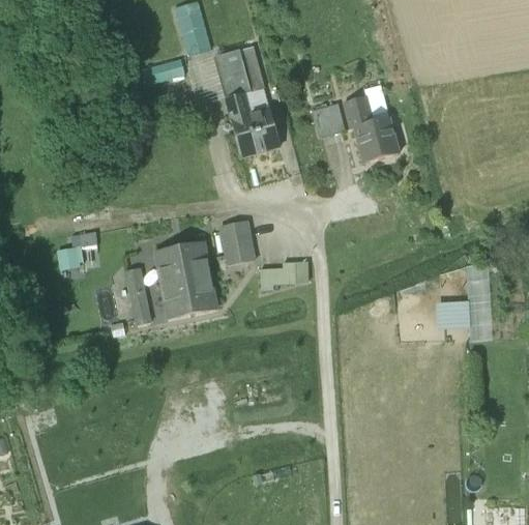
[(175,4),(183,51),(209,47),(200,0),(195,0),(175,4)]
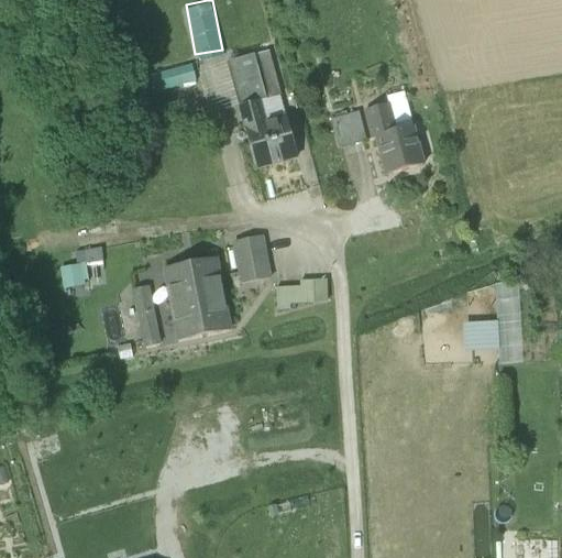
[(279,94),(267,50),(255,53),(267,97),(278,94),(279,94)]
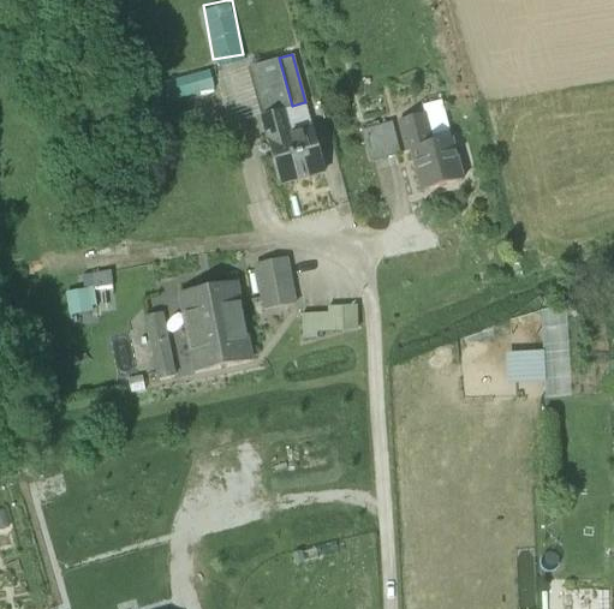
[(279,58),(249,66),(261,114),(263,114),(263,113),(282,108),(292,106),(279,58)]
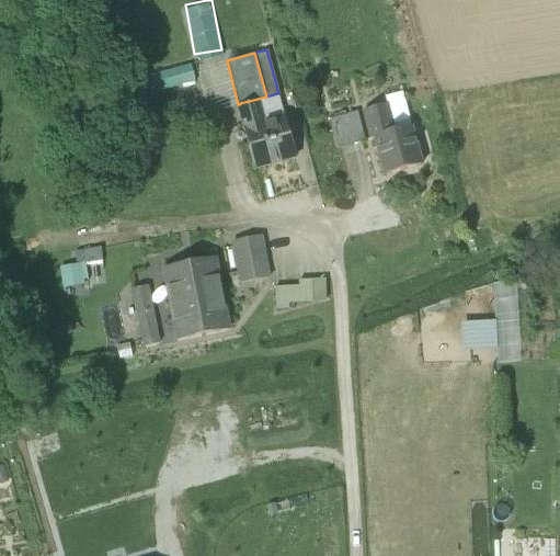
[(192,63),(152,71),(156,84),(195,76),(192,63)]
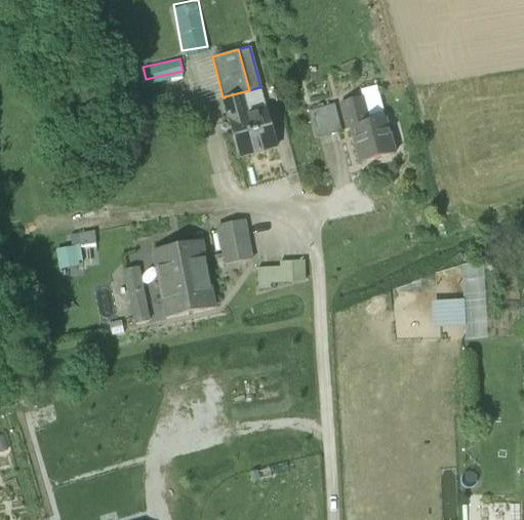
[(249,90),(241,92),(247,113),(266,108),(259,87),(249,90)]
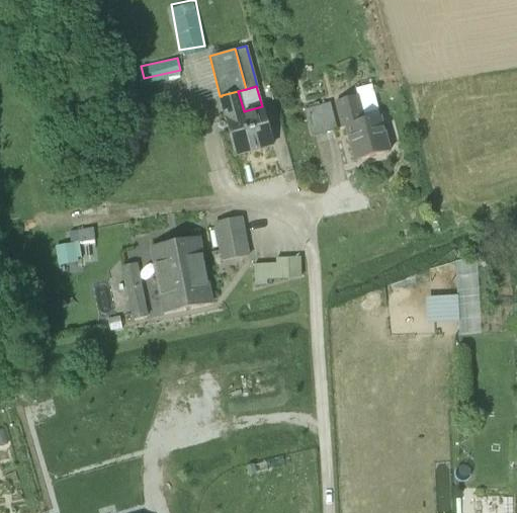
[(262,106),(244,111),(238,91),(222,95),(222,96),(227,116),(226,116),(236,152),(274,141),(264,106),(262,106)]
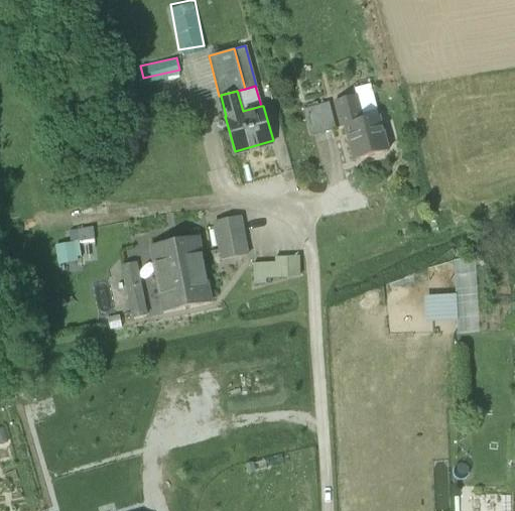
[(357,93),(335,99),(342,125),(346,124),(346,123),(363,118),(357,93)]
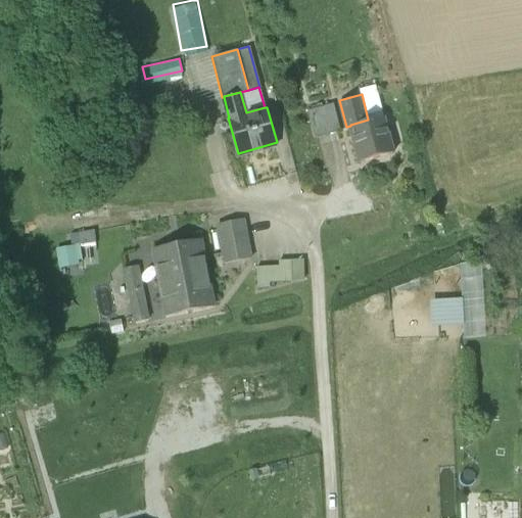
[(333,101),(307,108),(315,135),(340,129),(333,101)]
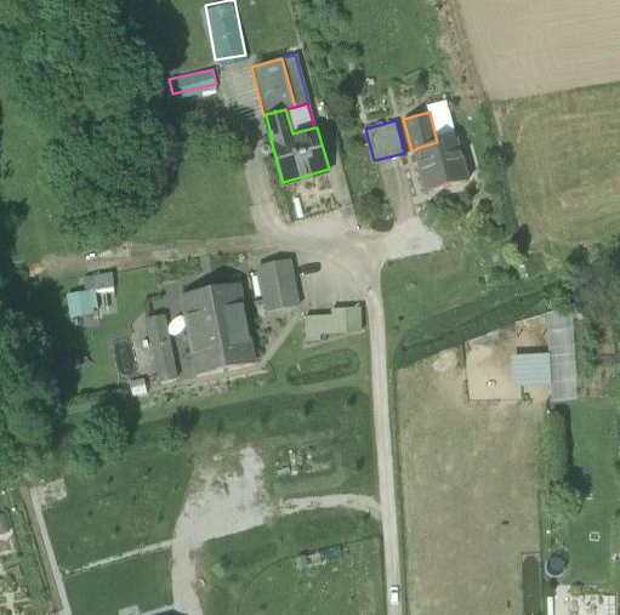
[(437,142),(416,148),(416,149),(428,191),(467,180),(455,137),(437,142)]
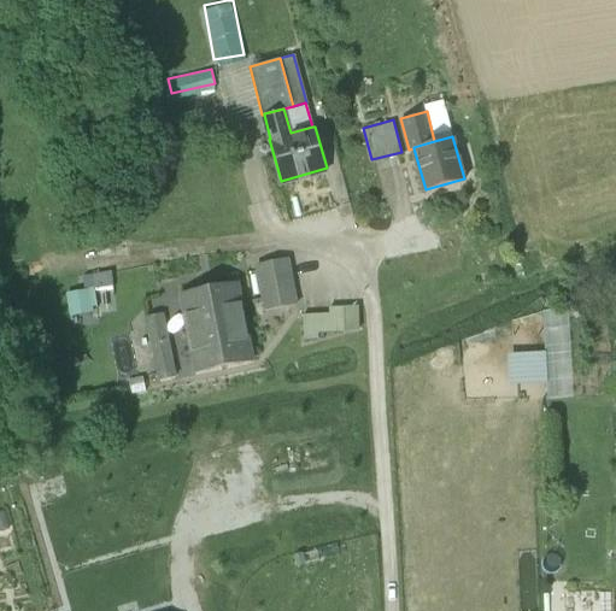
[(288,257),(257,263),(265,307),(297,301),(288,257)]
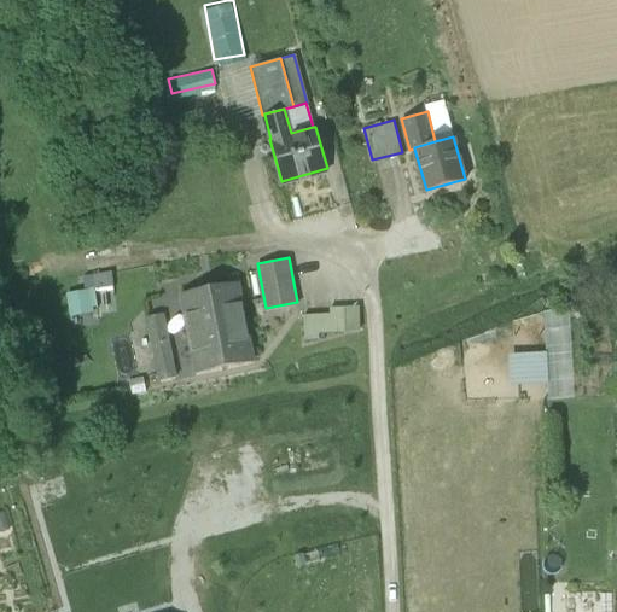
[(85,270),(86,284),(114,280),(111,267),(85,270)]
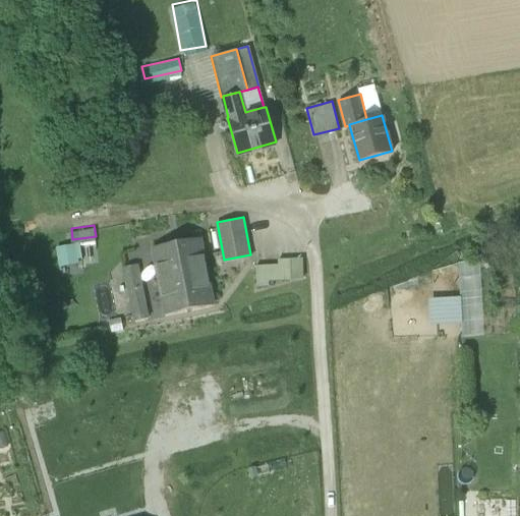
[(199,238),(155,247),(167,311),(212,302),(199,238)]
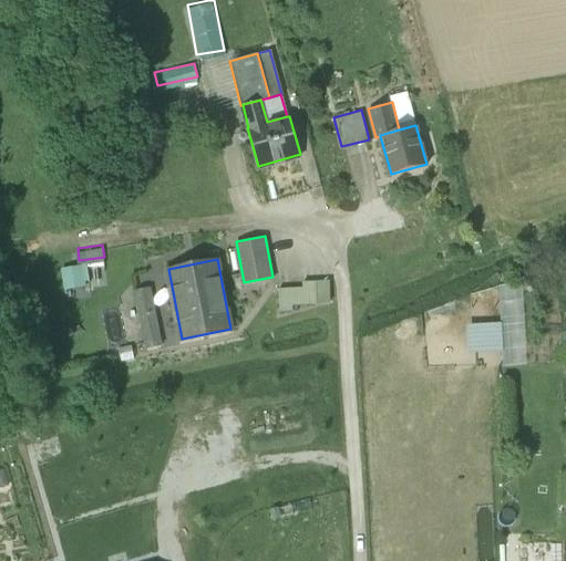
[(90,283),(90,262),(62,261),(62,283),(90,283)]
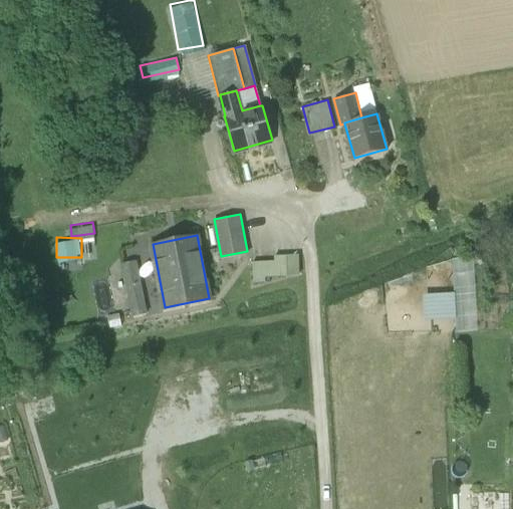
[(146,311),(133,248),(120,250),(134,313),(146,311)]
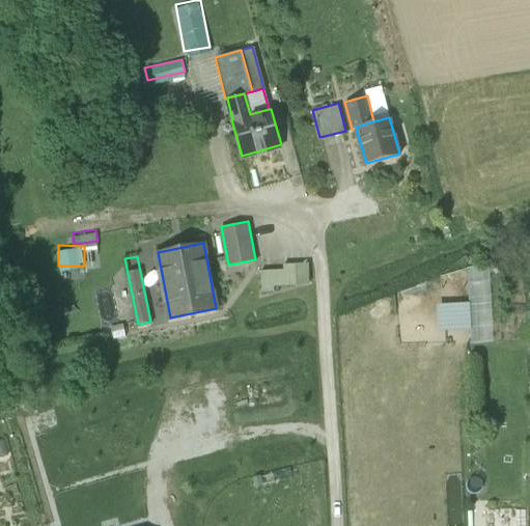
[(283,269),(260,270),(261,291),(274,289),(274,284),(297,283),(296,263),(283,263),(283,269)]
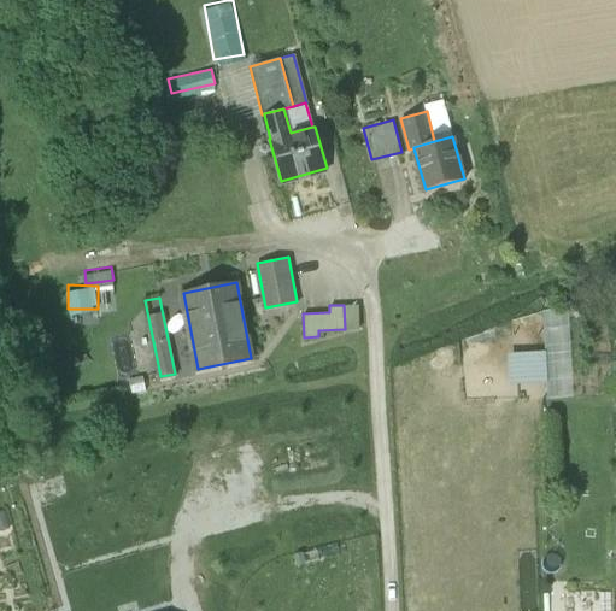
[(573,305),(545,306),(549,394),(578,393),(573,305)]
